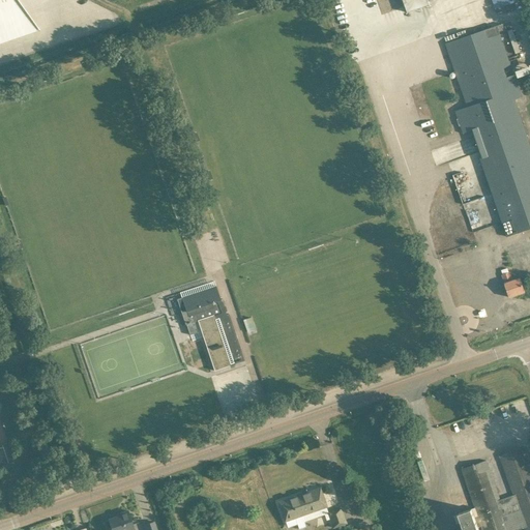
[(430,5),(428,0),(403,0),(408,12),(430,5)]
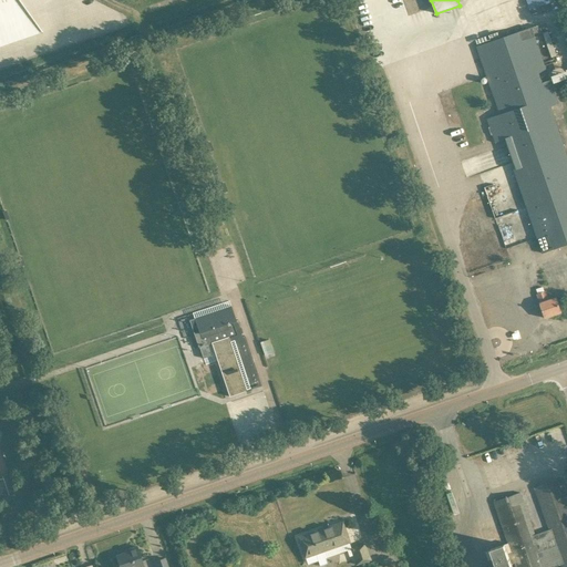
[(554,0),(526,0),(531,13),(556,7),(554,0)]
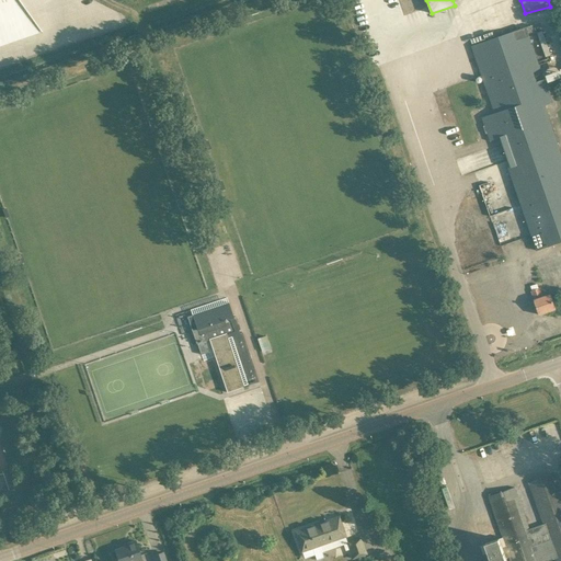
[(535,32),(533,25),(482,43),(472,46),(495,113),(482,118),(491,141),(502,137),(512,165),(507,168),(522,206),(531,236),(536,251),(560,242),(560,151),(545,106),(547,105),(552,103),(552,102),(545,79),(537,81),(535,76),(536,76),(542,73),(542,72),(529,34),(535,32)]
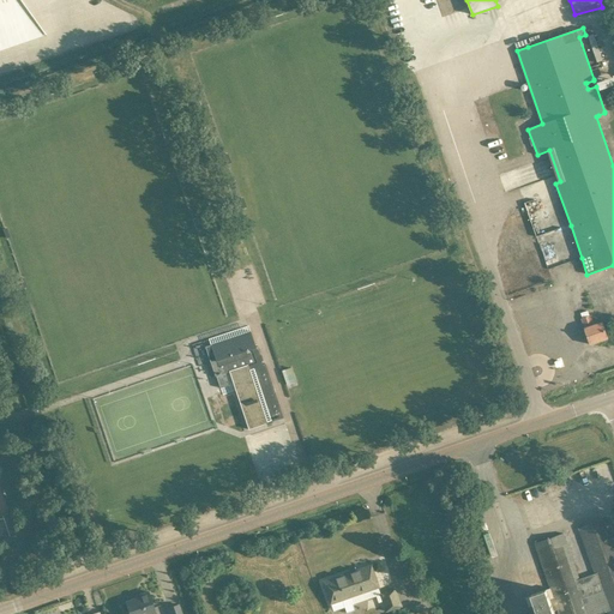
[(613,76),(601,79),(603,88),(613,84),(613,76)]
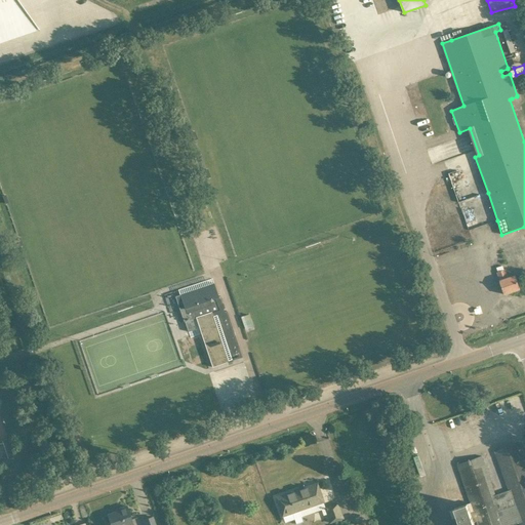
[(509,279),(506,270),(497,272),(500,281),(499,281),(505,294),(520,289),(516,276),(509,279)]
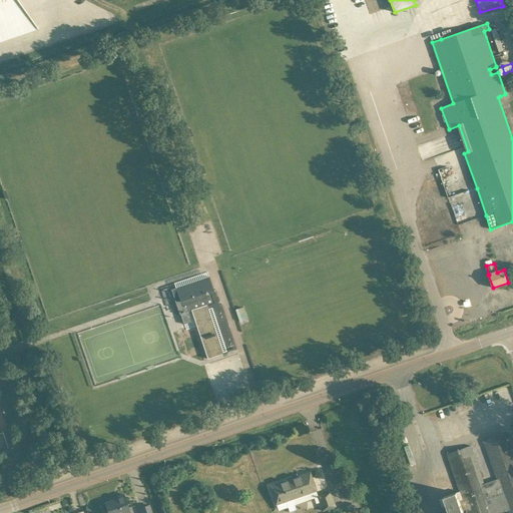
[(175,288),(180,302),(175,303),(179,315),(180,315),(183,325),(191,322),(188,312),(191,311),(207,306),(213,303),(210,292),(213,291),(208,277),(175,288)]
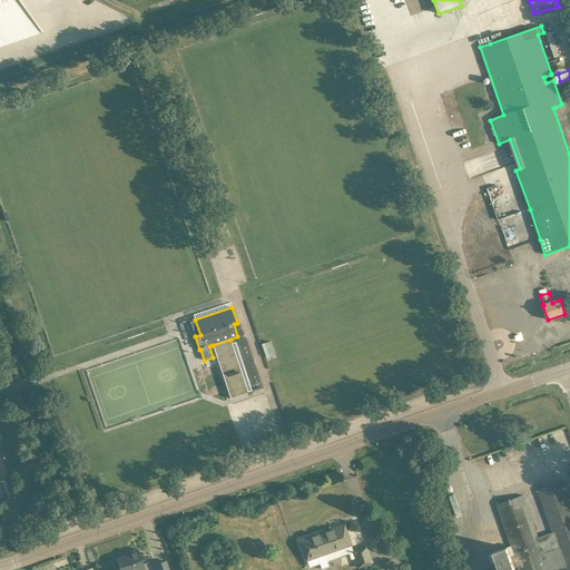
[(237,336),(231,340),(213,345),(231,399),(263,387),(246,337),(238,340),(237,336)]
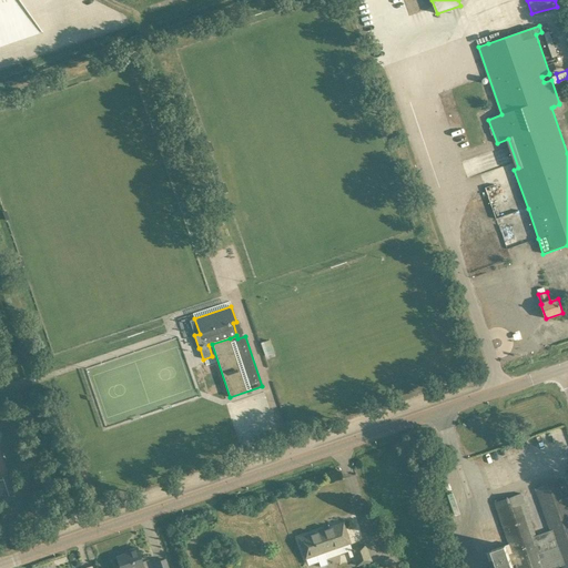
[(274,354),(269,341),(261,343),(265,356),(274,354)]
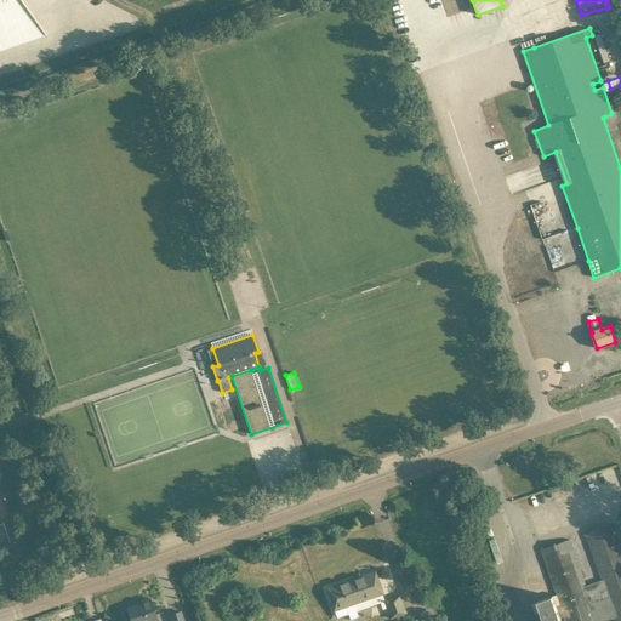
[(537,602),(542,613),(543,620),(560,620),(560,617),(564,616),(565,620),(605,620),(615,617),(615,620),(620,620),(620,542),(615,524),(586,534),(602,580),(586,586),(570,540),(541,550),(560,604),(556,605),(553,596),(537,602)]
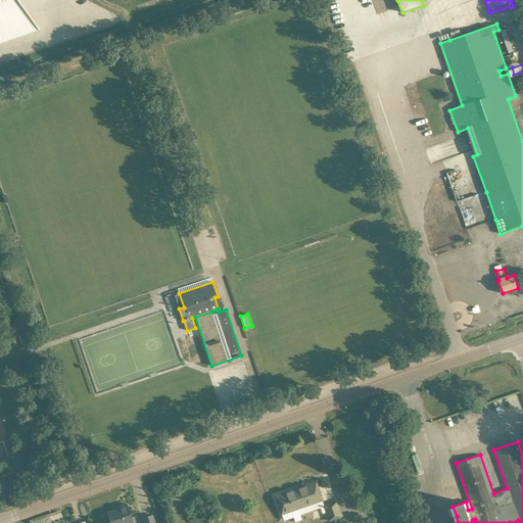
[(298,510),(323,502),(319,491),(316,482),(275,496),(279,506),(284,521),(293,517),(294,522),(301,520),(298,510)]
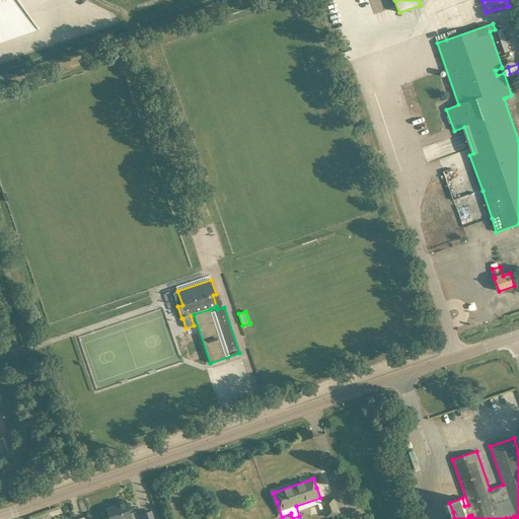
[(325,517),(340,513),(335,497),(321,502),(320,502),(322,509),(325,517)]
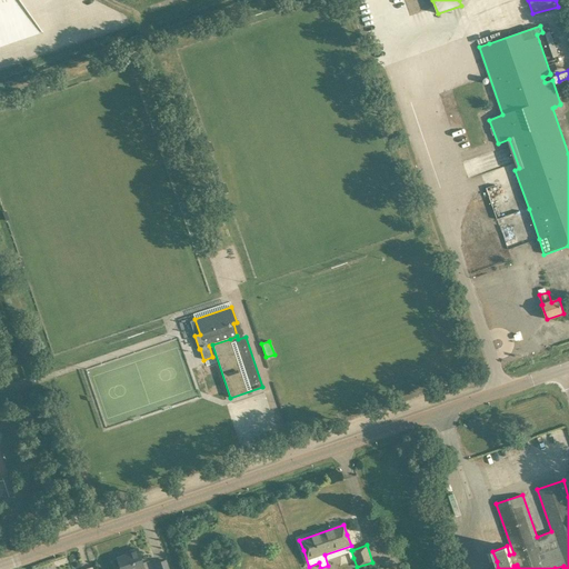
[(143,568),(141,559),(137,548),(129,551),(130,553),(117,558),(120,568),(143,568)]
